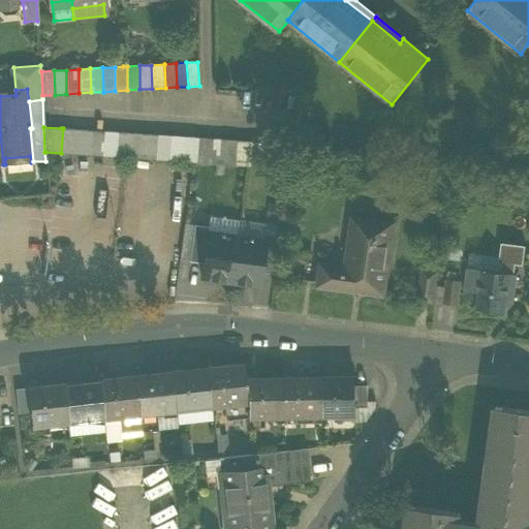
[(61,153),(74,154),(76,129),(63,128),(61,153)]
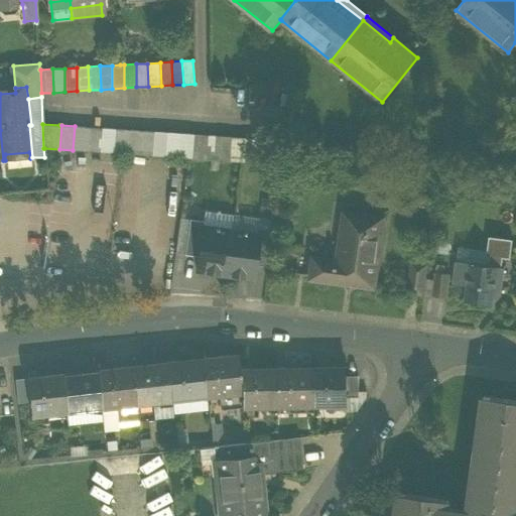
[(81,151),(86,151),(88,127),(83,127),(75,126),(73,150),(81,151)]
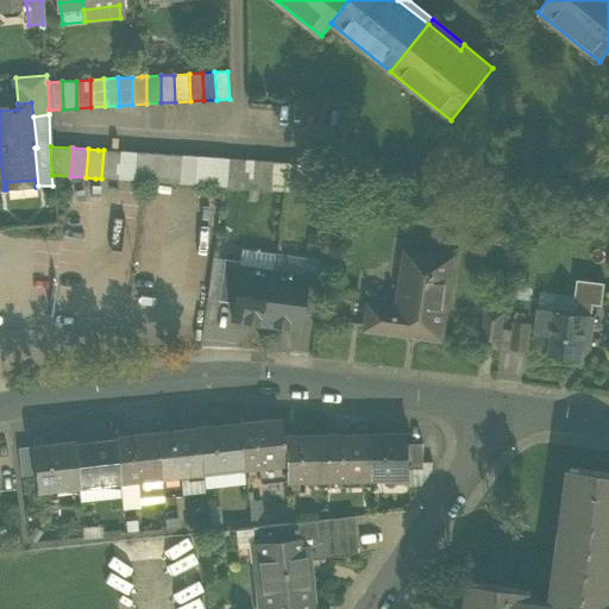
[(101,179),(117,180),(119,151),(104,150),(101,179)]
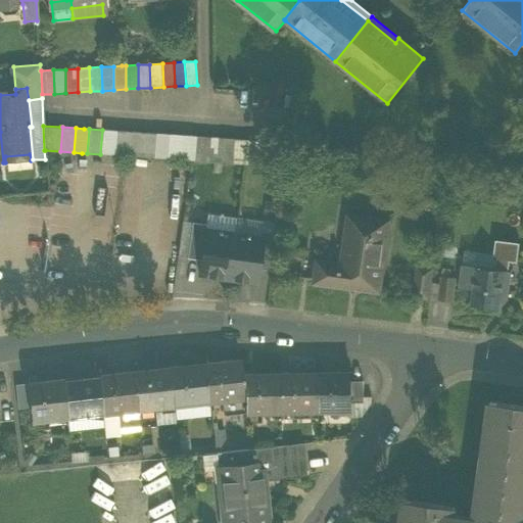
[(100,154),(113,155),(115,131),(102,130),(100,154)]
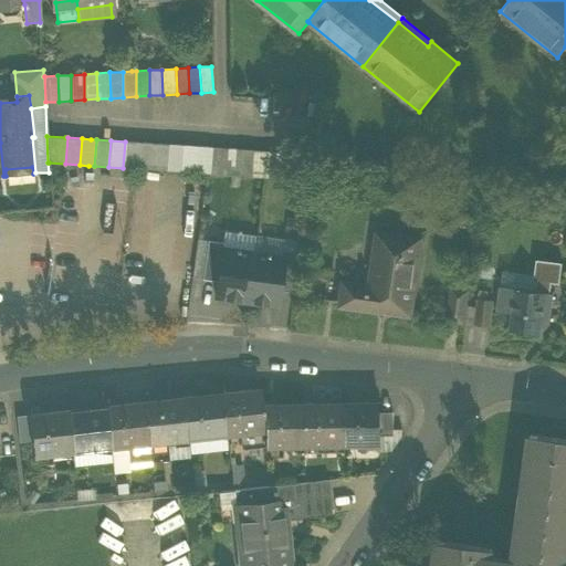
[(123,168),(137,169),(139,143),(125,142),(123,168)]
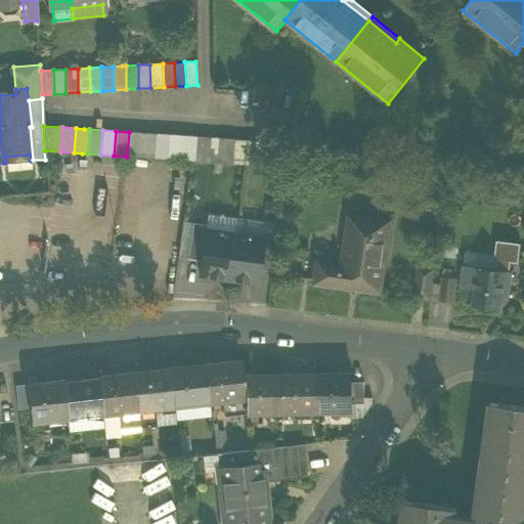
[(127,157),(140,158),(142,133),(129,132),(127,157)]
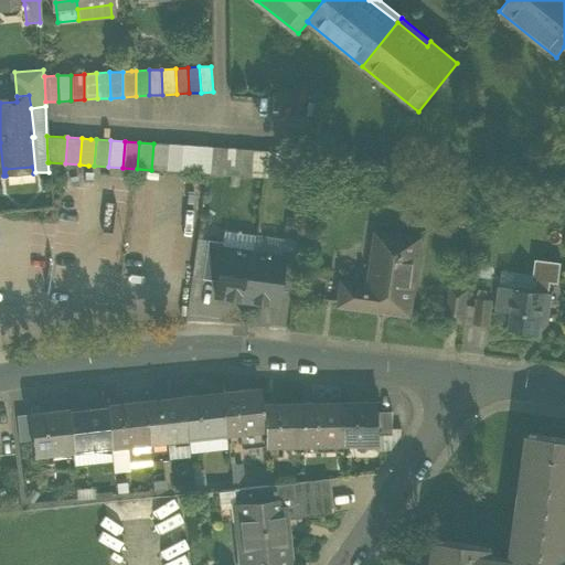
[(151,170),(166,170),(168,144),(153,144),(151,170)]
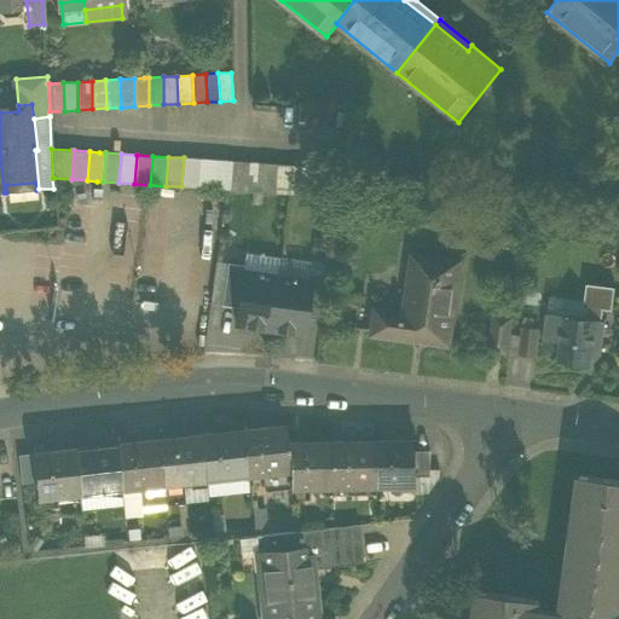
[(181,186),(197,187),(200,158),(184,157),(181,186)]
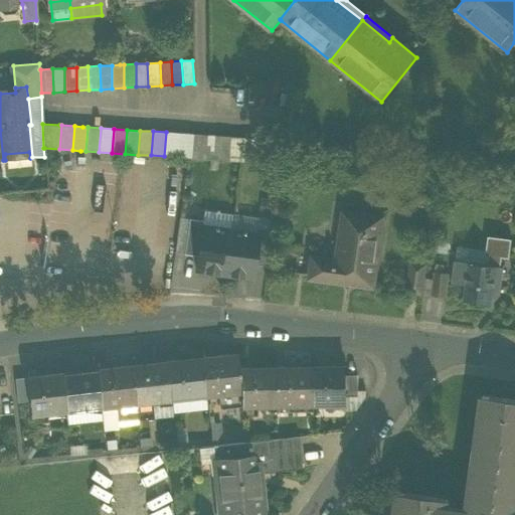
[(164,156),(177,157),(178,133),(166,132),(164,156)]
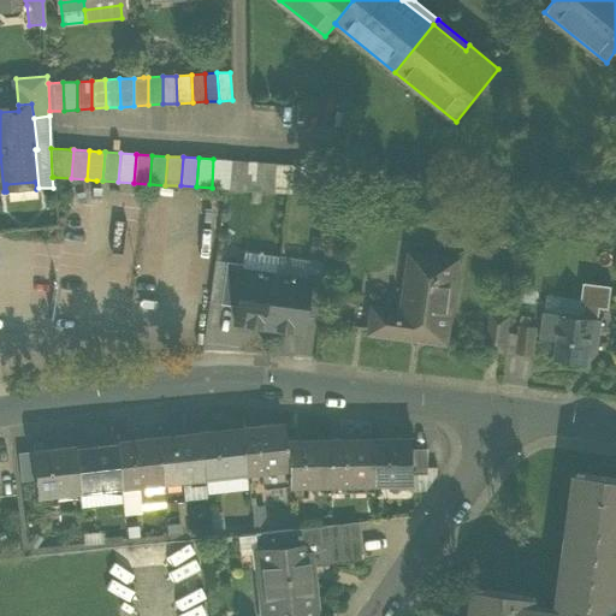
[(230,160),(213,159),(212,188),(227,189),(230,160)]
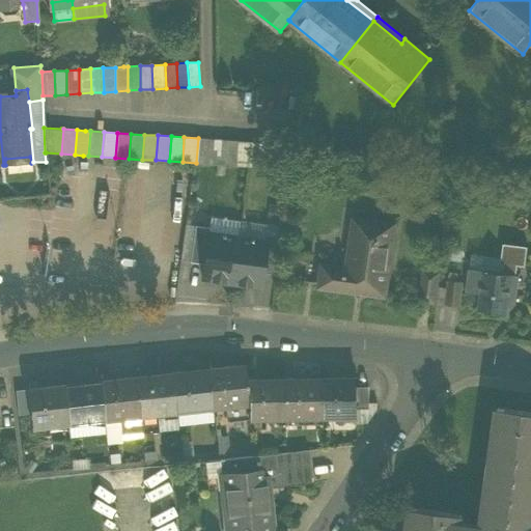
[(210,164),(224,165),(226,140),(211,139),(210,164)]
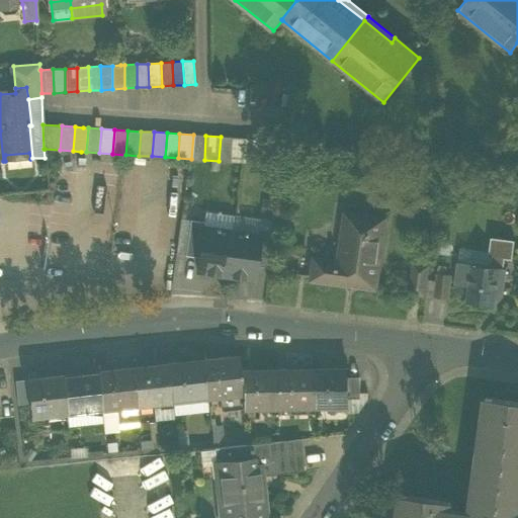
[(219,161),(231,162),(233,138),(221,137),(219,161)]
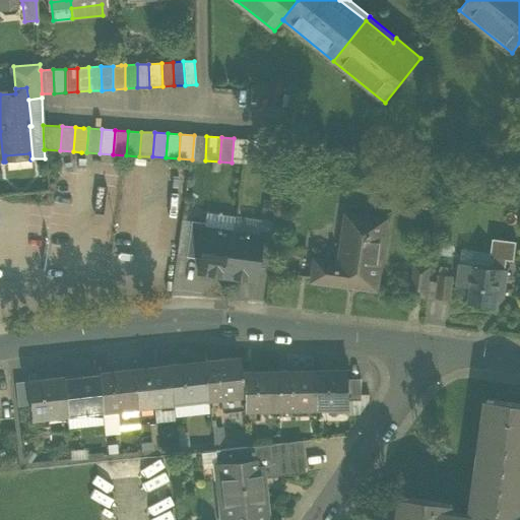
[(232,163),(245,163),(247,139),(234,138),(232,163)]
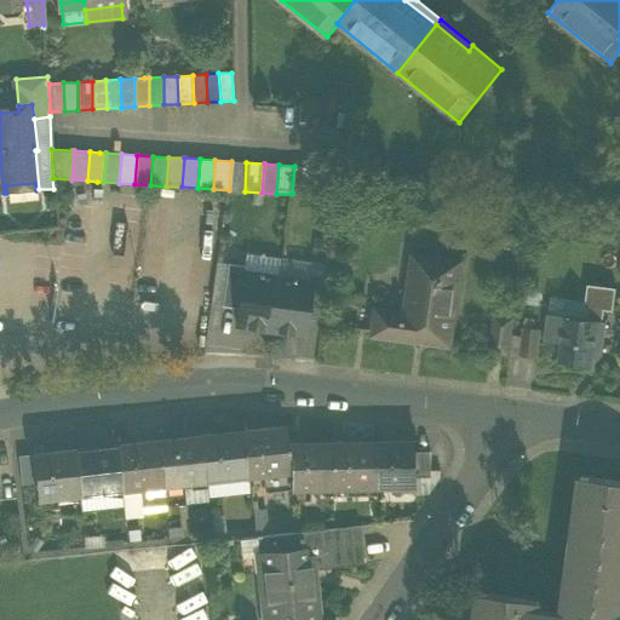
[(292,194),(308,195),(310,166),(294,166),(292,194)]
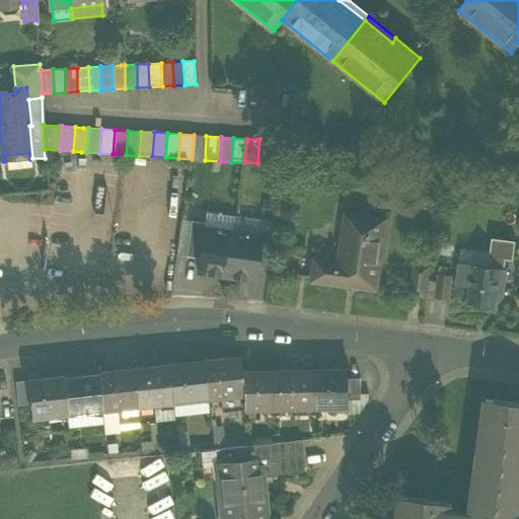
[(257,163),(270,164),(272,140),(269,140),(260,139),(257,163)]
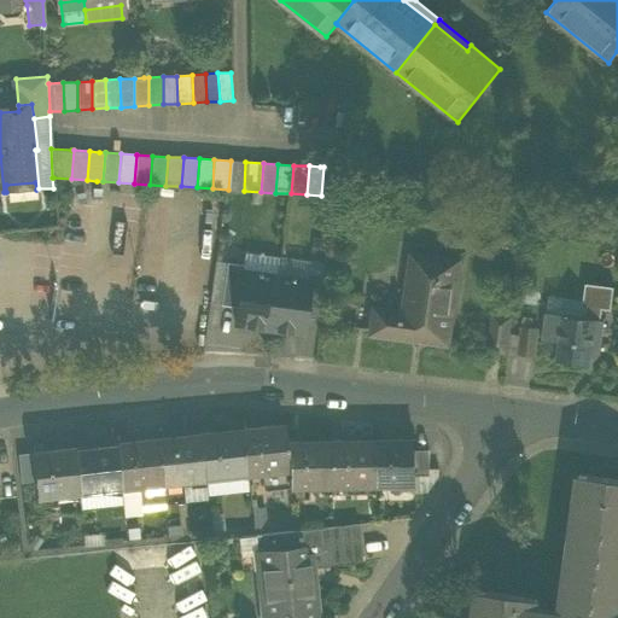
[(340,168),(324,167),(321,196),(337,197),(340,168)]
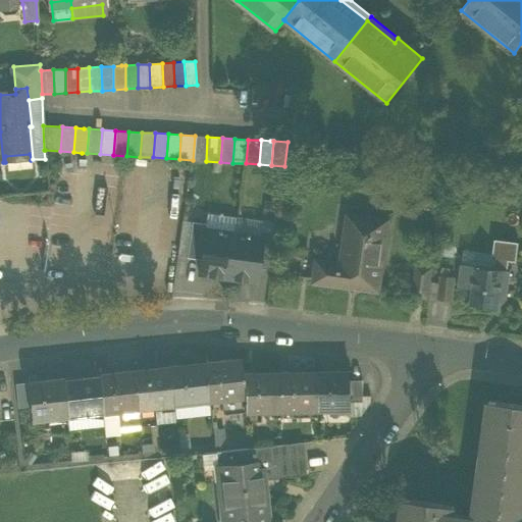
[(5,156),(5,162),(31,160),(30,154),(5,156)]
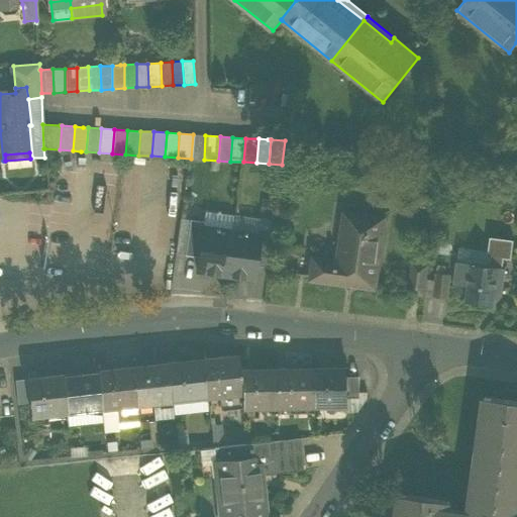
[(263,199),(261,213),(275,215),(277,200),(263,199)]
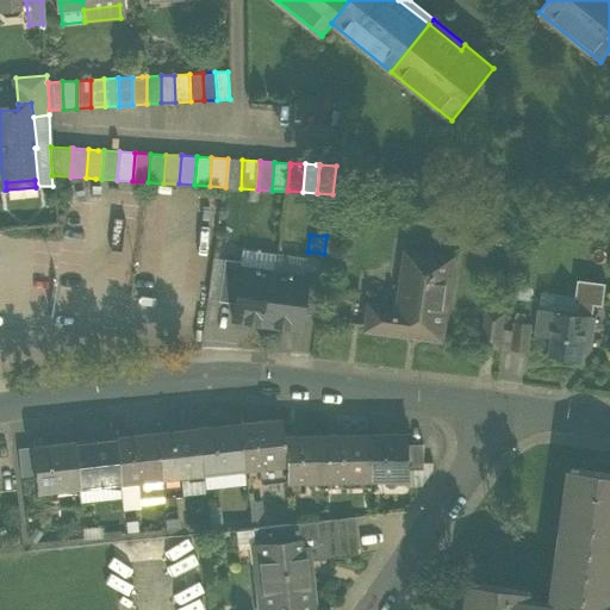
[(241,261),(241,268),(238,268),(234,304),(231,321),(265,325),(272,273),(274,254),(242,249),(240,261),(241,261)]
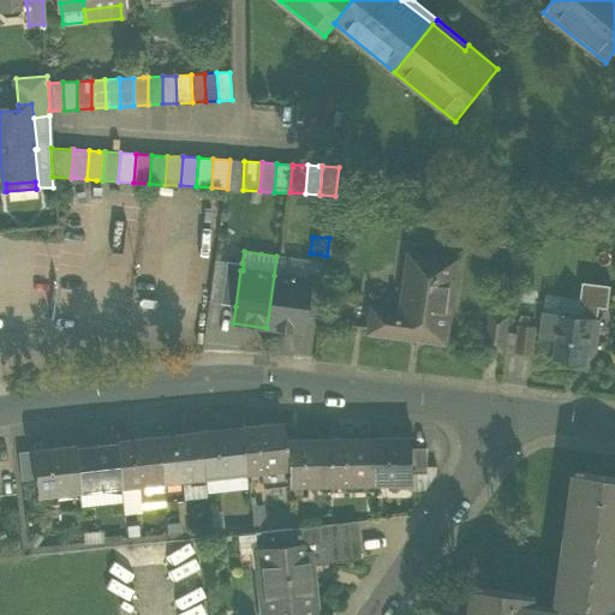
[(369,333),(447,344),(458,260),(410,252),(401,311),(372,306),(369,333)]
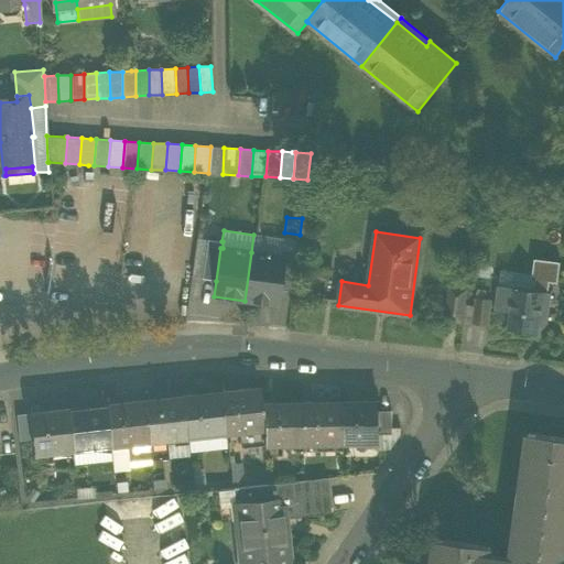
[(253,235),(251,252),(280,257),(281,250),(297,252),(299,241),(253,235)]
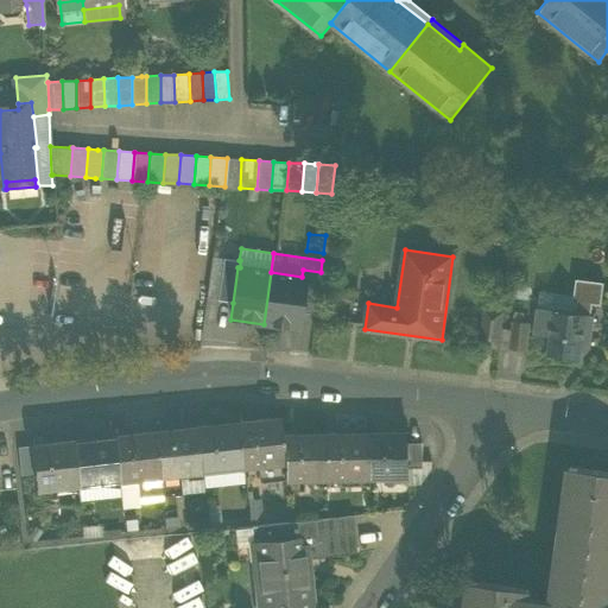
[(217,301),(222,258),(210,257),(206,299),(217,301)]
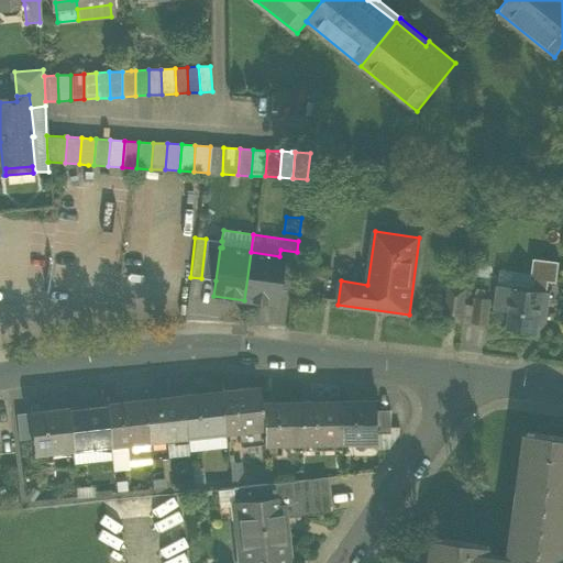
[(201,278),(216,280),(220,247),(222,247),(222,241),(221,241),(206,239),(201,278)]
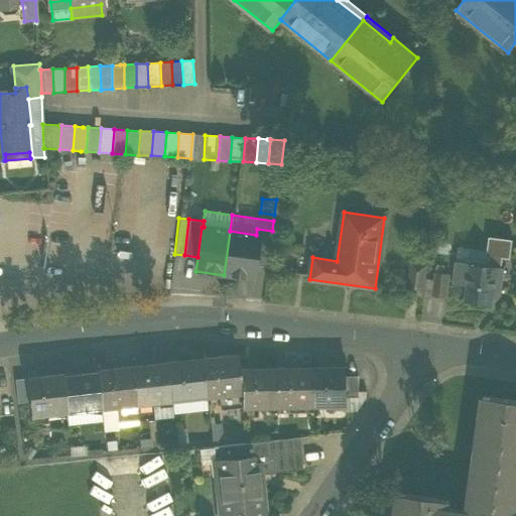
[(253,265),(267,267),(272,231),(257,229),(256,235),(257,235),(253,265)]
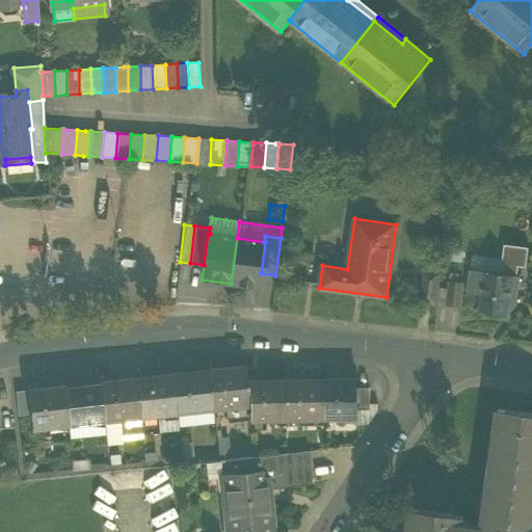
[(264,242),(237,238),(231,284),(259,288),(261,273),(265,242),(264,242)]
